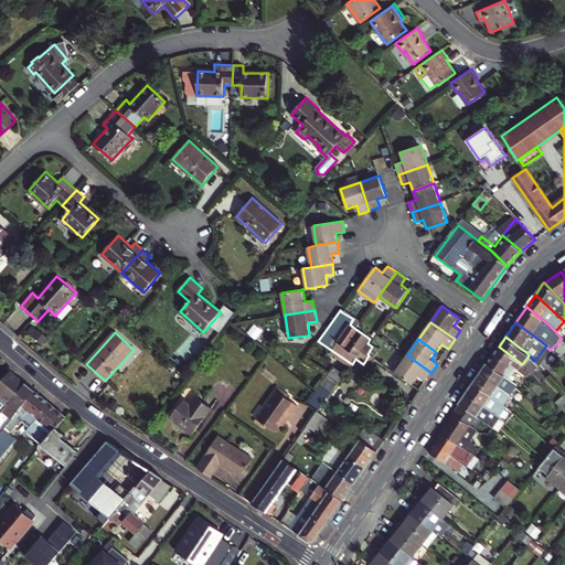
[(499,347),(487,363),(503,375),(511,365),(515,369),(524,374),(525,371),(522,369),(523,368),(521,366),(522,364),(499,347)]
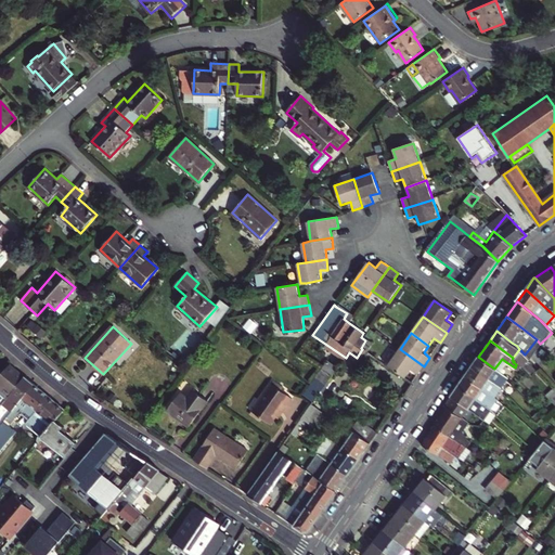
[(424,366),(400,349),(388,366),(405,378),(411,370),(417,375),(424,366)]
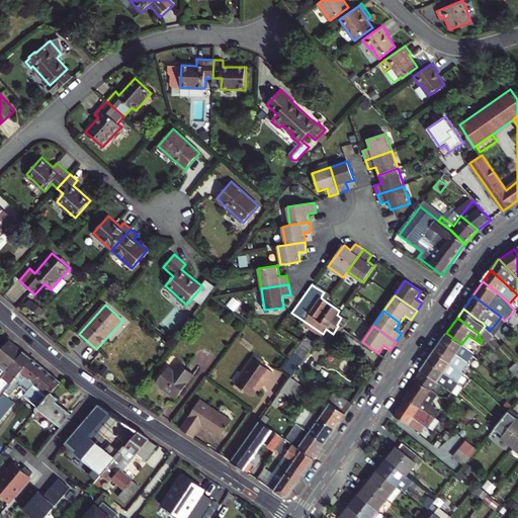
[(440,342),(467,362),(475,352),(466,347),(461,344),(446,333),(440,342)]
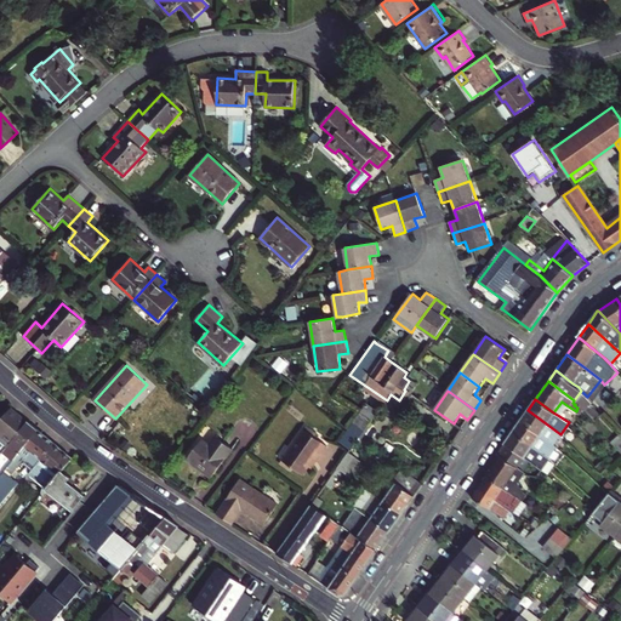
[(553,412),(559,416),(567,405),(562,402),(553,412)]
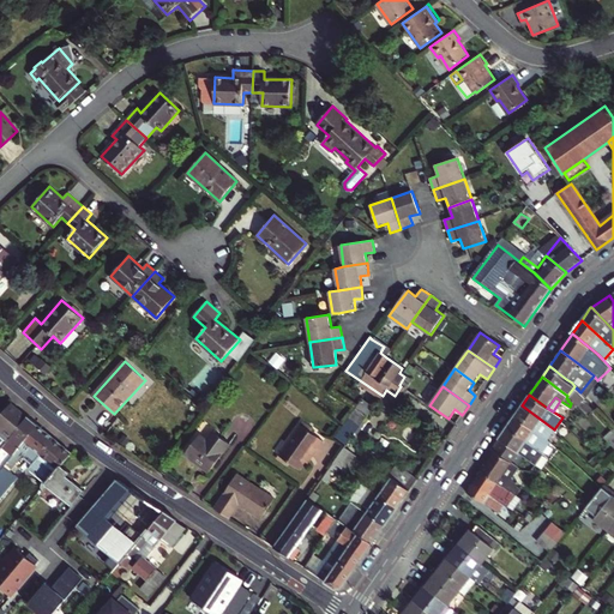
[(363,399),(337,438),(347,444),(347,445),(374,407),(363,399)]
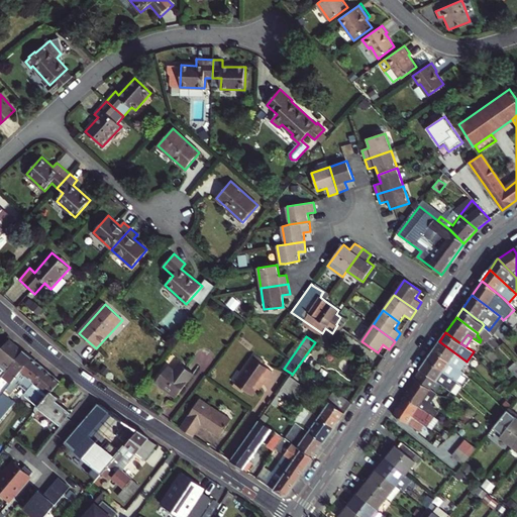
[(16,342),(10,338),(0,349),(0,378),(23,350),(14,343),(16,342)]
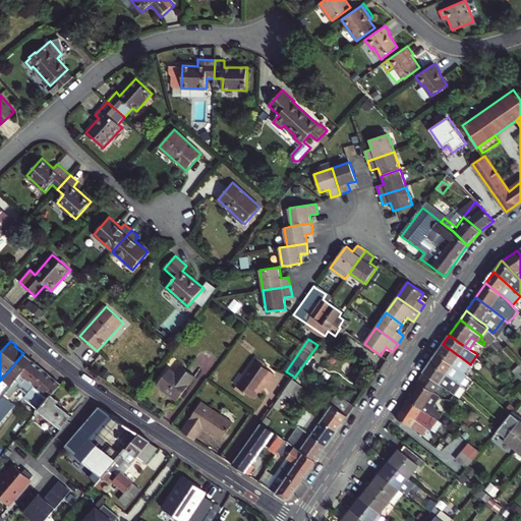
[(443,344),(437,353),(464,372),(470,364),(443,344)]
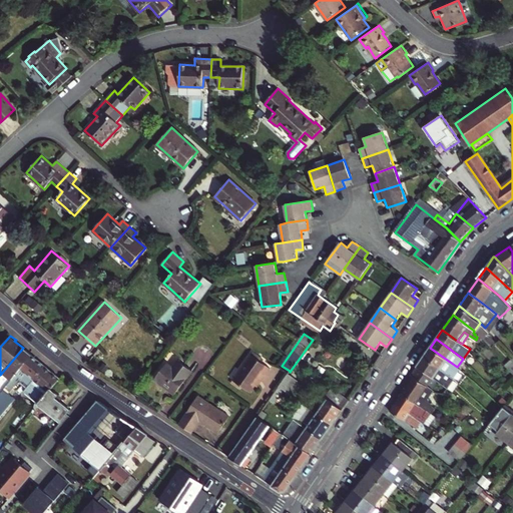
[(24,346),(16,340),(14,341),(23,348),(24,346)]
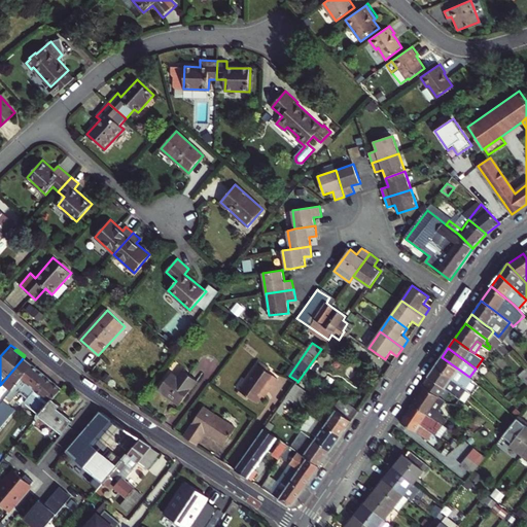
[(0,403),(34,363),(25,355),(24,357),(0,385),(0,403)]
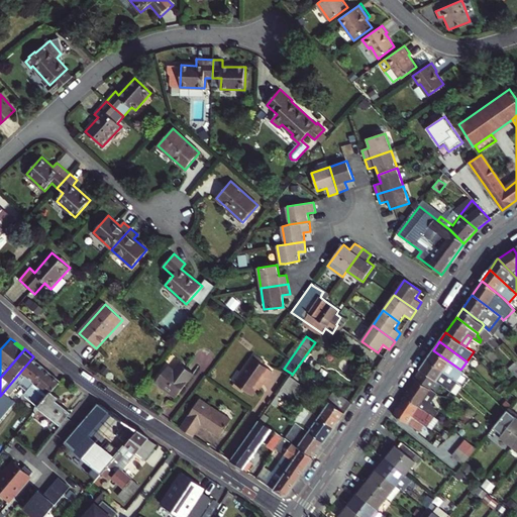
[(426,359),(456,381),(463,372),(460,370),(433,350),(426,359)]
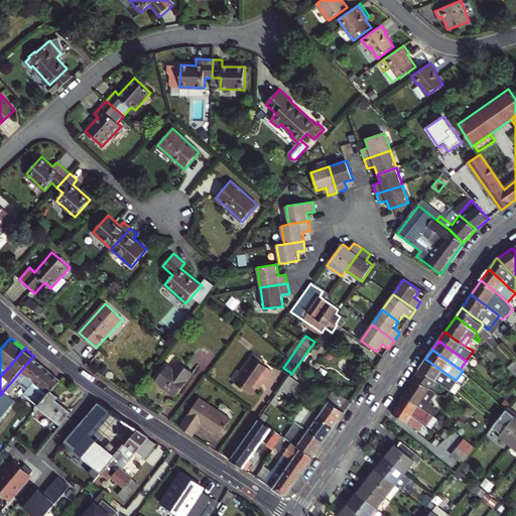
[(255,354),(253,356),(264,364),(265,362),(255,354)]
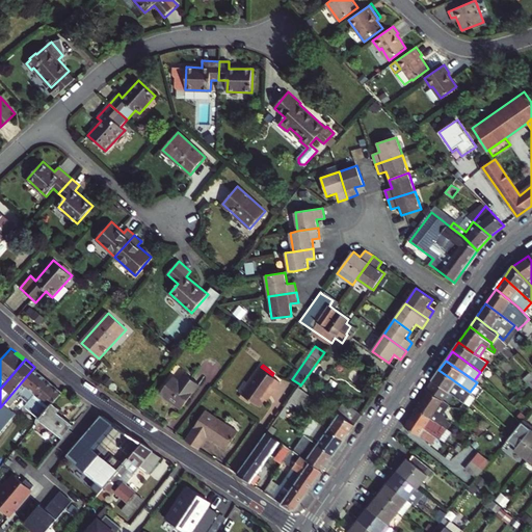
[(30,400),(49,377),(34,367),(0,407),(0,431),(16,414),(8,408),(22,393),(30,400)]
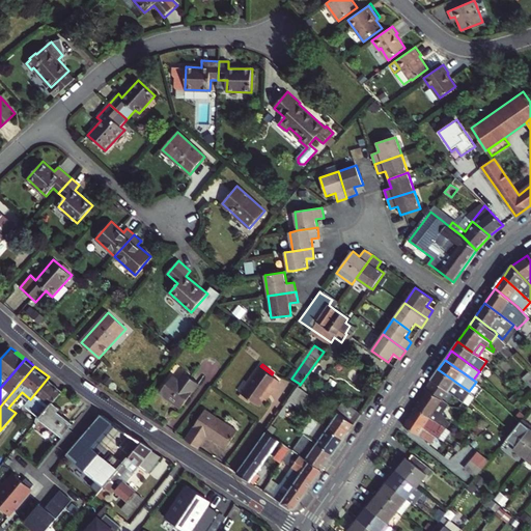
[(242,393),(251,400),(259,406),(264,398),(269,392),(271,394),(279,381),(272,374),(260,366),(259,366),(241,393),(242,393)]
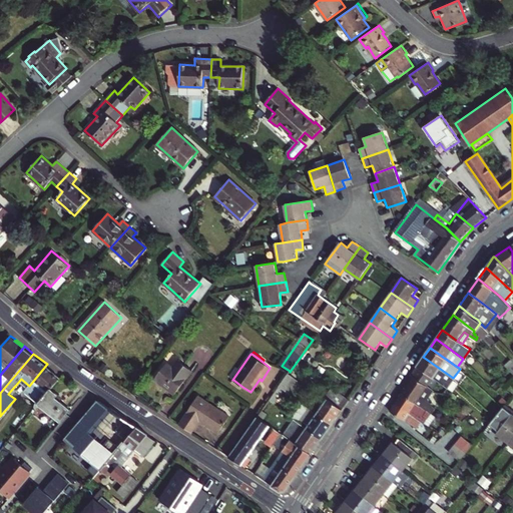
[(417,366),(418,367),(434,379),(447,388),(454,378),(453,378),(423,357),(417,366)]
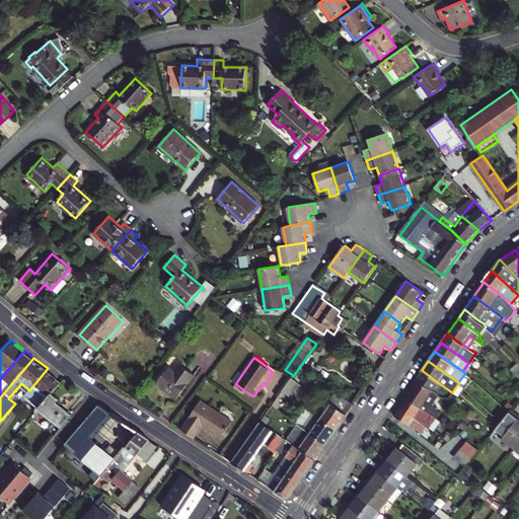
[(176,371),(169,366),(156,384),(176,398),(195,375),(180,365),(176,371)]
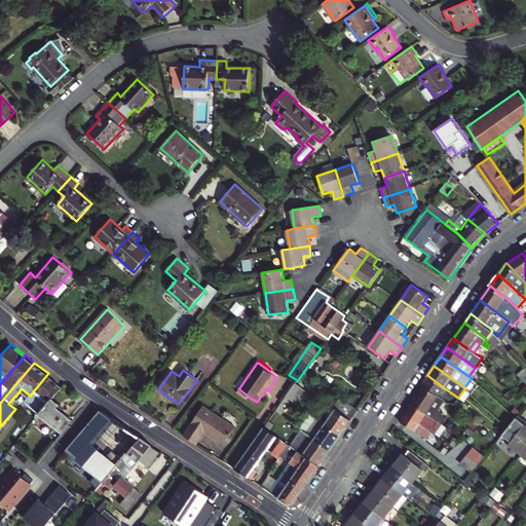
[(43,410),(52,399),(64,385),(48,373),(30,396),(22,406),(28,412),(36,403),(43,410)]
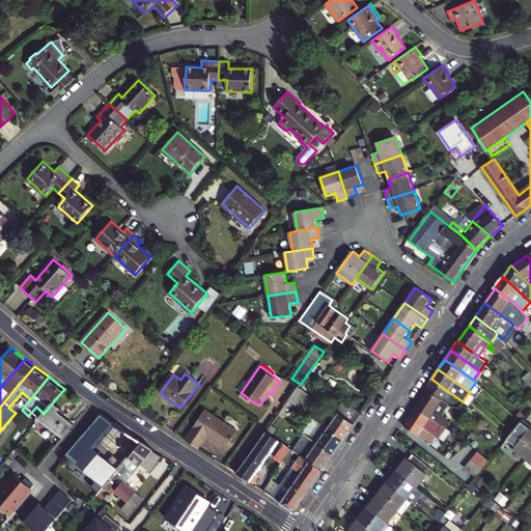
[(277,398),(288,381),(283,378),(272,395),(277,398)]
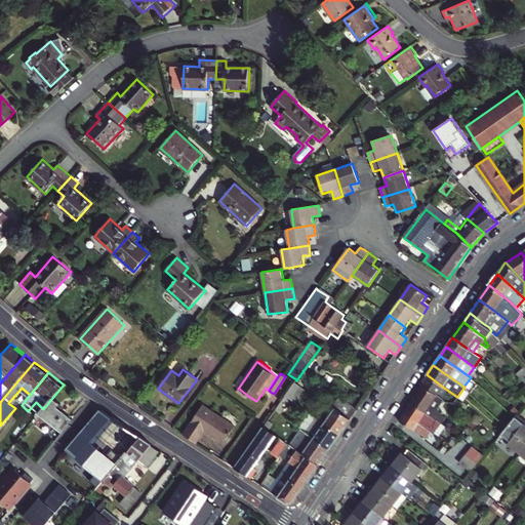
[(411,402),(426,413),(444,388),(428,375),(420,385),(422,386),(411,402)]
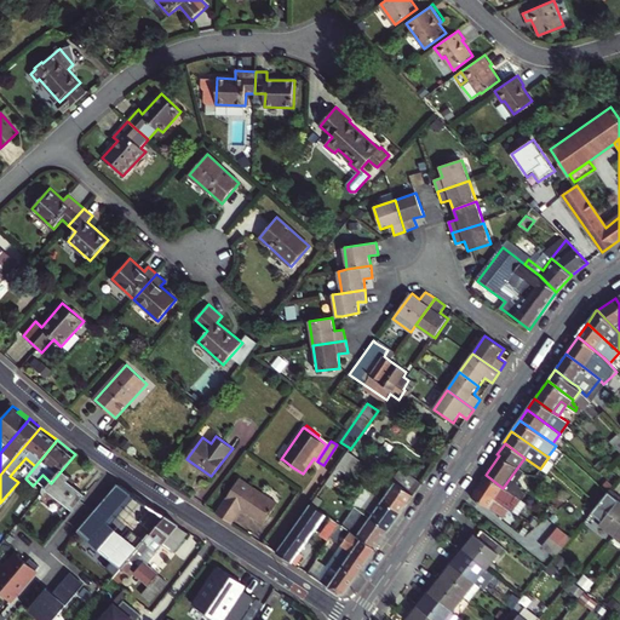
[(349,476),(360,460),(348,452),(337,468),(343,472),(349,476)]
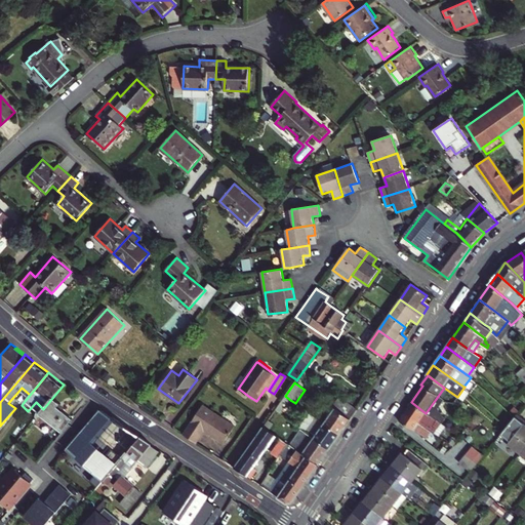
[(248,396),(239,389),(237,392),(246,399),(248,396)]
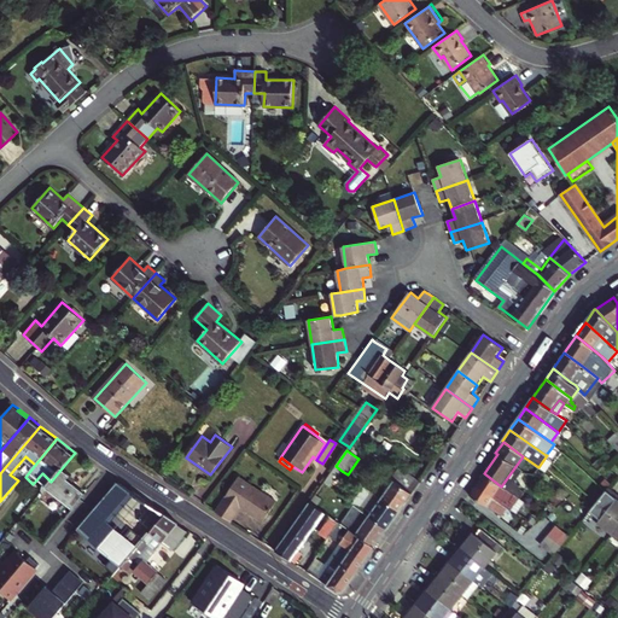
[(330,488),(342,471),(336,466),(324,483),(330,488)]
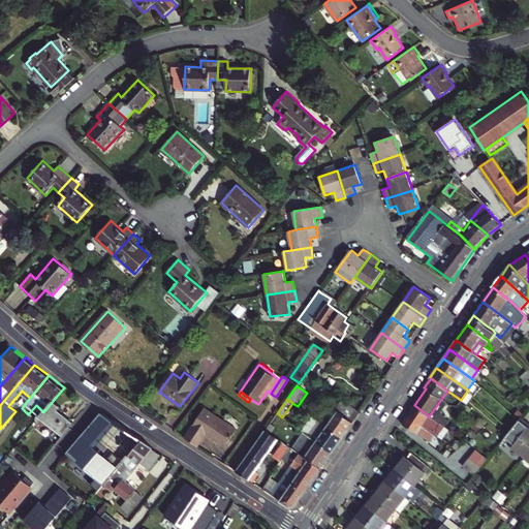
[(342,399),(335,409),(337,411),(327,427),(343,438),(362,412),(342,399)]
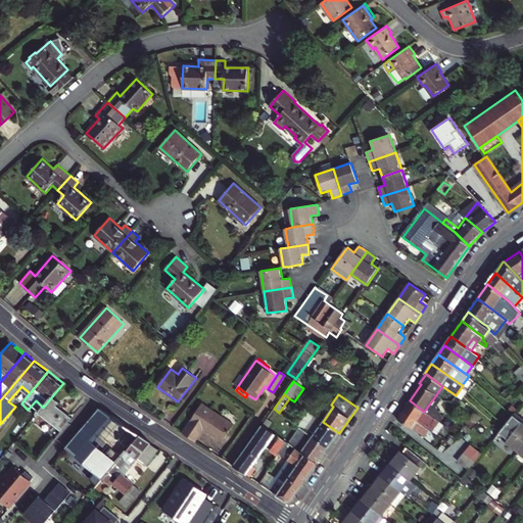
[(43,408),(39,413),(59,430),(70,418),(61,411),(56,406),(59,402),(52,396),(43,408)]
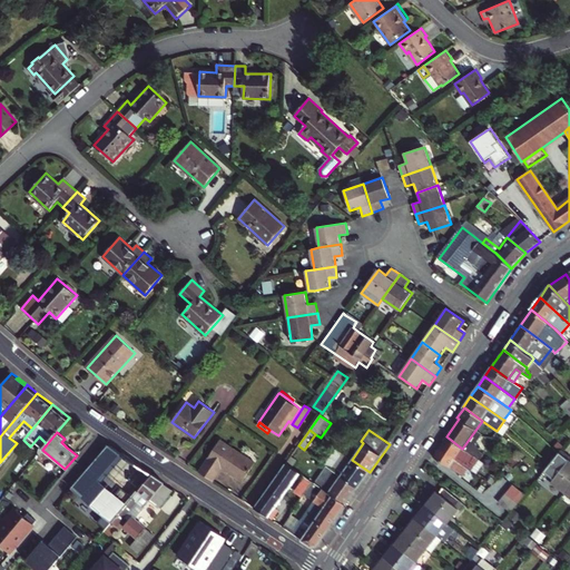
[(439,448),(458,461),(465,451),(464,450),(462,449),(446,436),(439,448)]
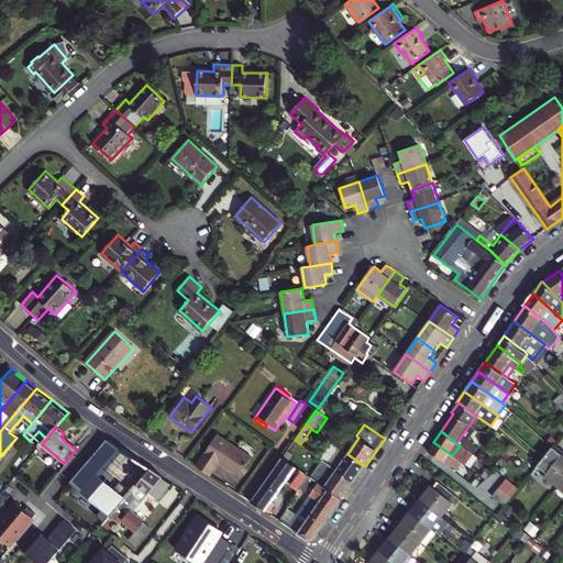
[(218,434),(197,465),(211,475),(220,462),(240,475),(252,456),(218,434)]
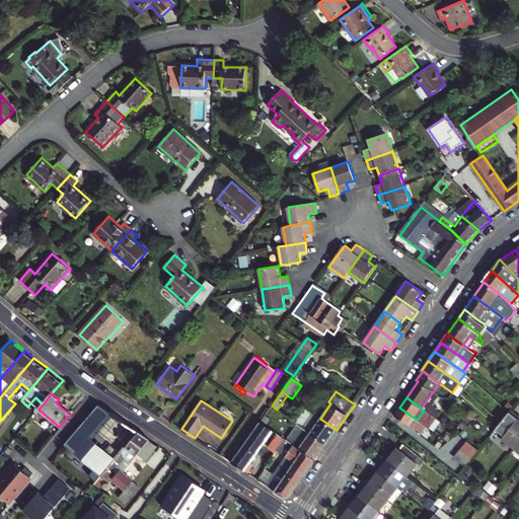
[(330,403),(328,401),(318,417),(320,419),(330,403)]
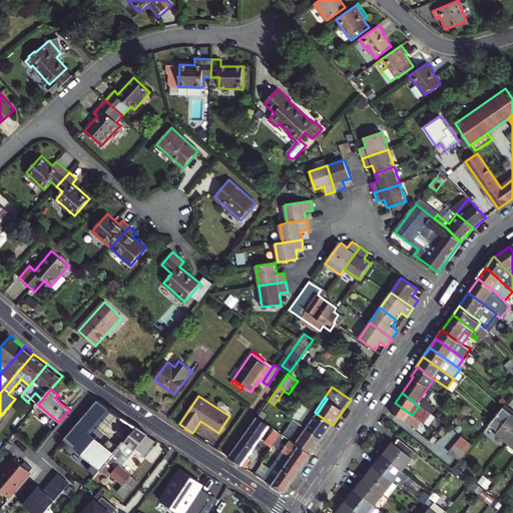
[(88,471),(95,477),(96,475),(100,471),(136,428),(97,401),(70,432),(63,441),(92,465),(88,471)]
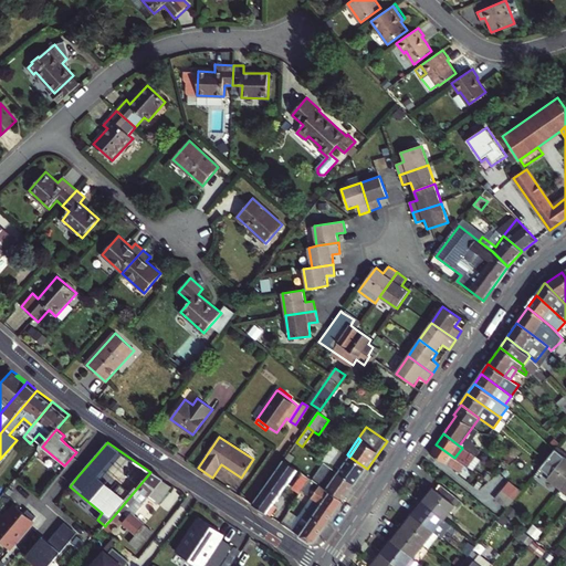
[(456,459),(454,458),(436,444),(430,453),(450,467),(459,472),(464,464),(456,459)]
